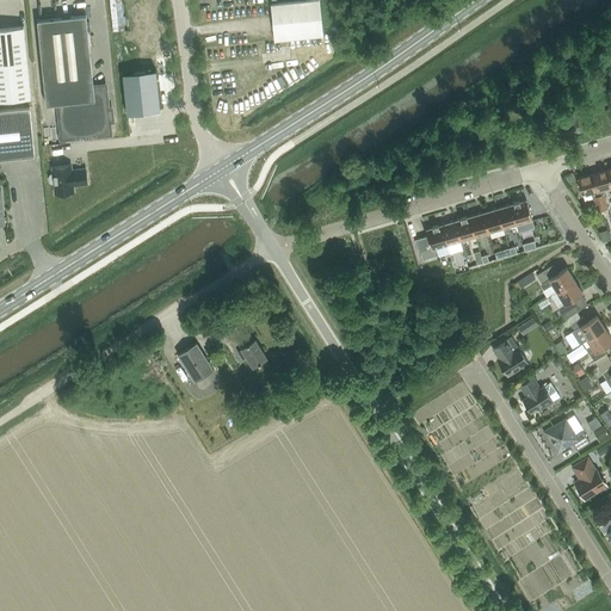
[(322,36),(319,0),(310,0),(271,5),(275,41),(322,36)]
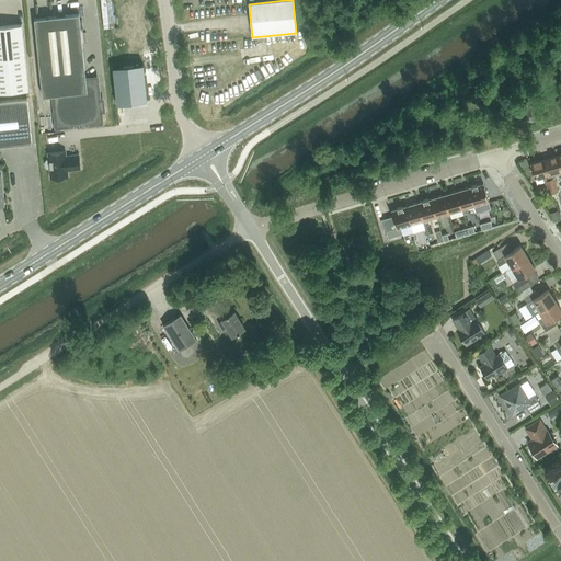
[(79,13),(34,19),(42,96),(53,94),(57,127),(101,123),(96,78),(86,79),(79,13)]
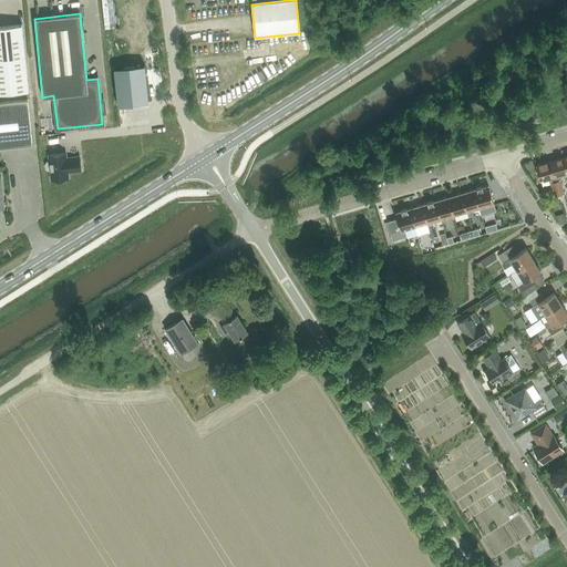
[(0,27),(0,93),(29,91),(21,24),(0,27)]
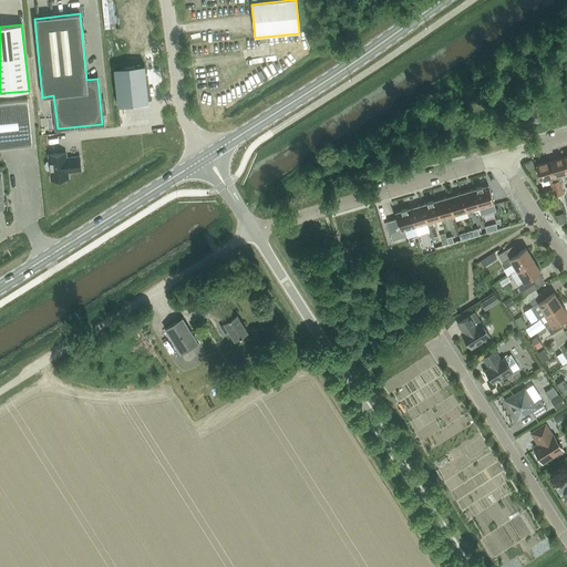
[(145,64),(114,68),(117,105),(148,103),(145,64)]
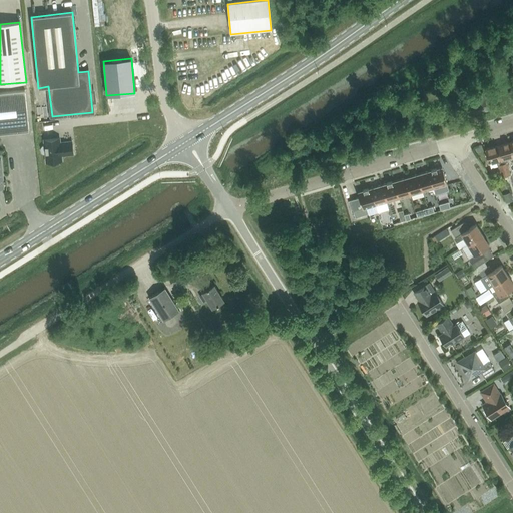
[(0,92),(0,133),(29,131),(25,90),(0,92)]
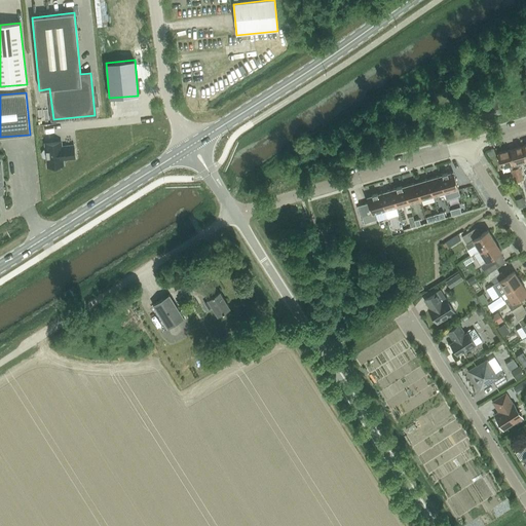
[(45,143),(45,150),(43,150),(42,152),(42,156),(44,158),(46,158),(47,166),(63,165),(63,160),(75,158),(74,145),(61,147),(61,142),(45,143)]
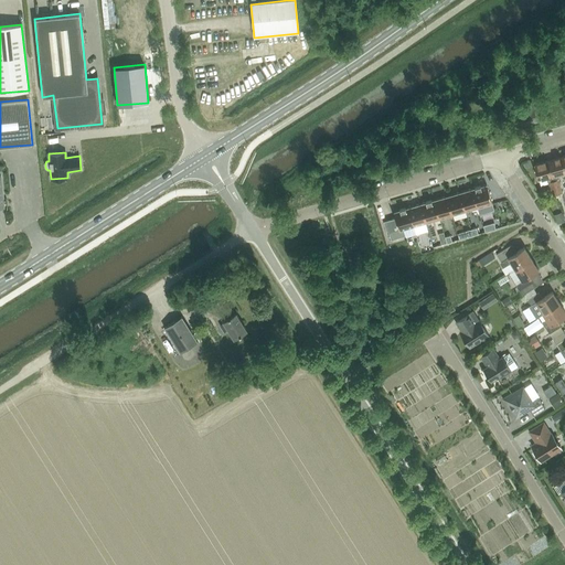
[(556,174),(564,171),(561,157),(547,161),(553,181),(557,180),(558,180),(556,174)]
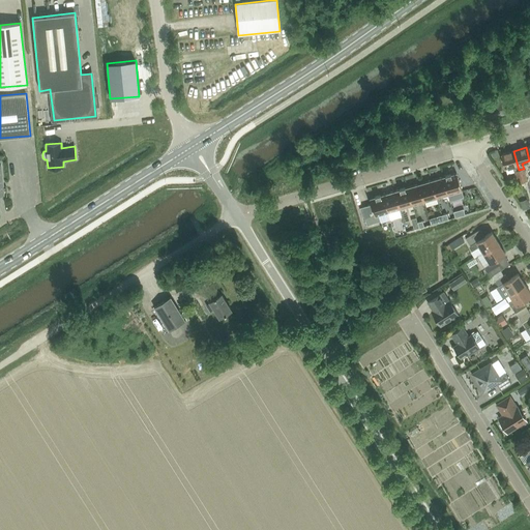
[(525,175),(523,169),(519,170),(513,151),(501,154),(504,169),(512,166),(514,172),(514,171),(517,177),(525,175)]
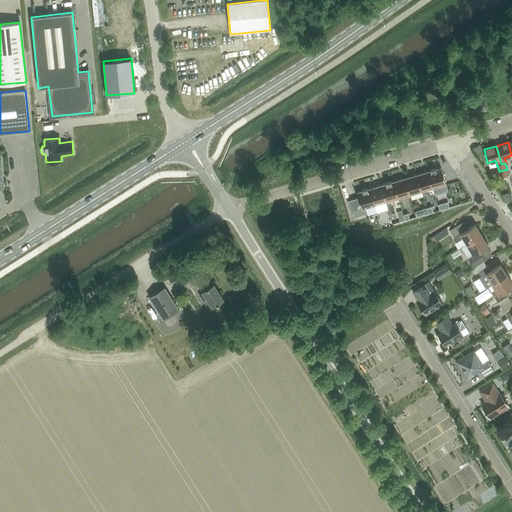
[(441,167),(428,171),(433,188),(446,184),(441,167)]
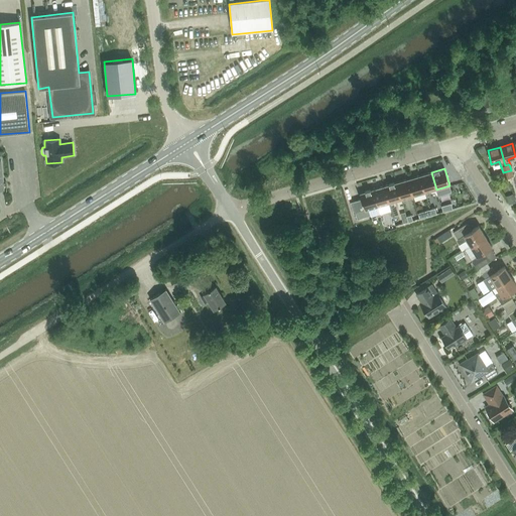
[(511,170),(503,172),(505,178),(513,176),(511,170)]
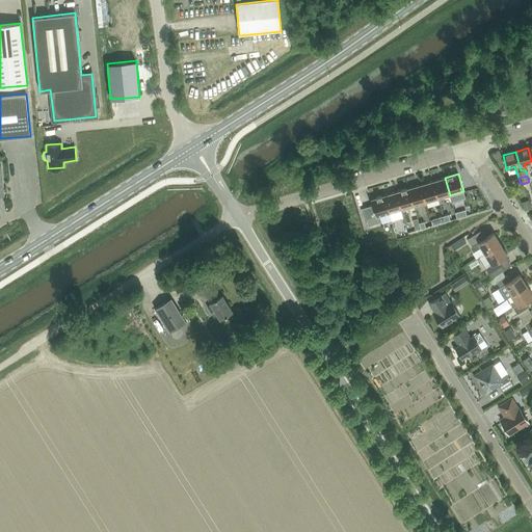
[(445,178),(433,181),(439,198),(450,195),(445,178)]
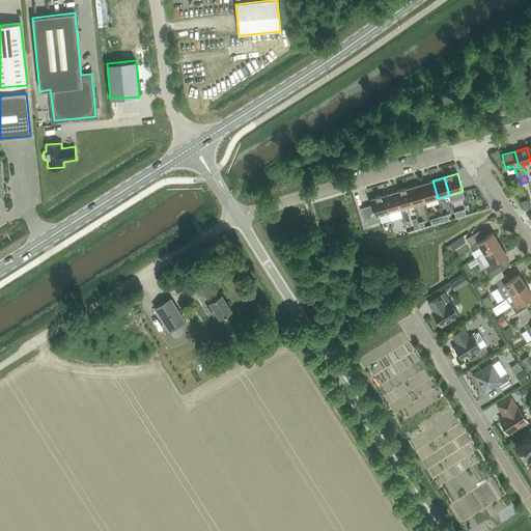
[(432,180),(419,185),(424,202),(438,198),(432,180)]
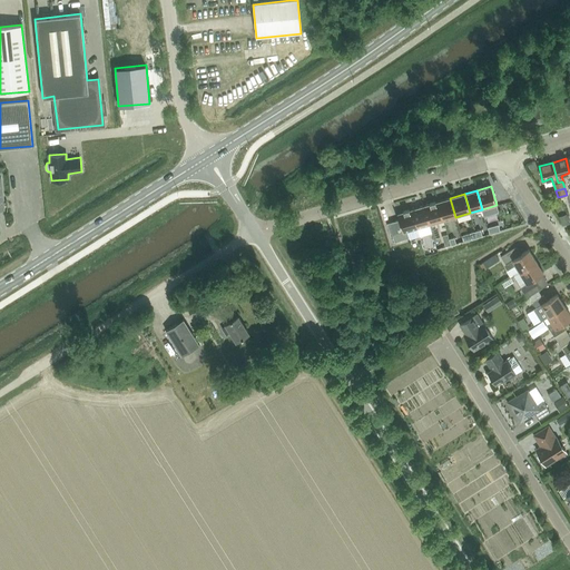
[(450,198),(438,202),(443,220),(455,217),(450,198)]
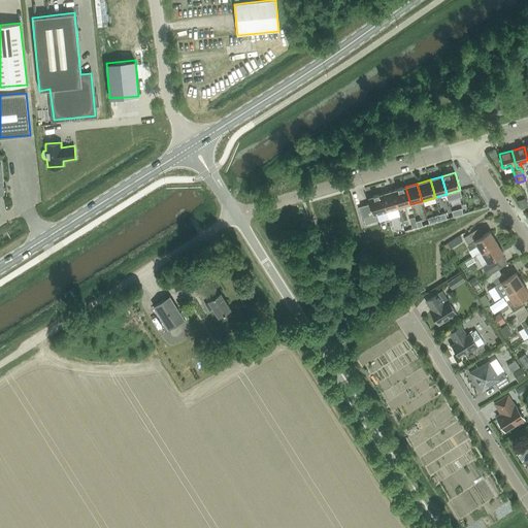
[(405,187),(393,191),(398,208),(410,204),(405,187)]
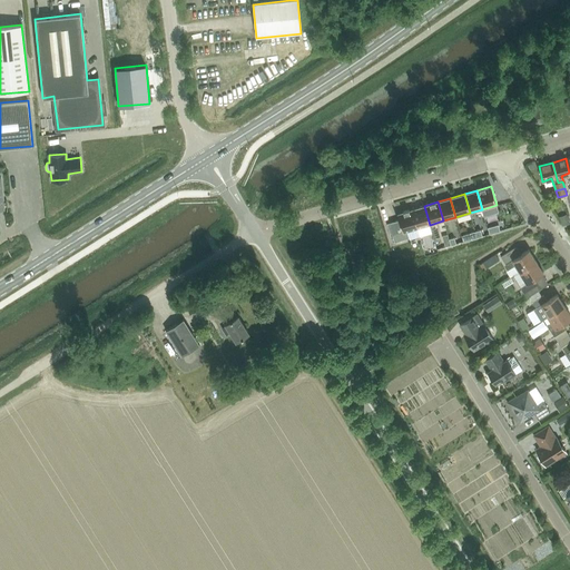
[(424,206),(412,209),(418,228),(430,225),(424,206)]
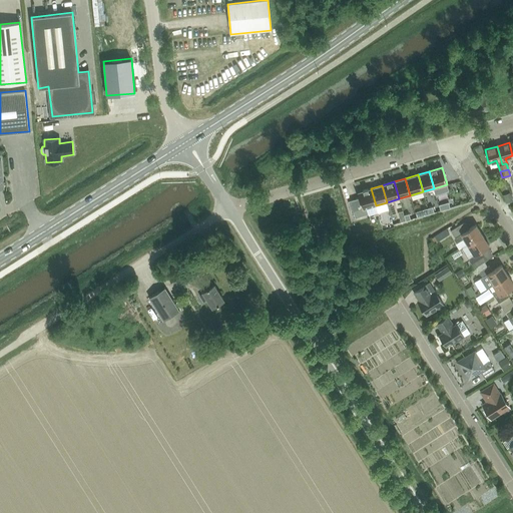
[(359,197),(348,201),(351,212),(353,212),(355,217),(368,214),(366,208),(376,205),(371,188),(358,192),(359,197)]
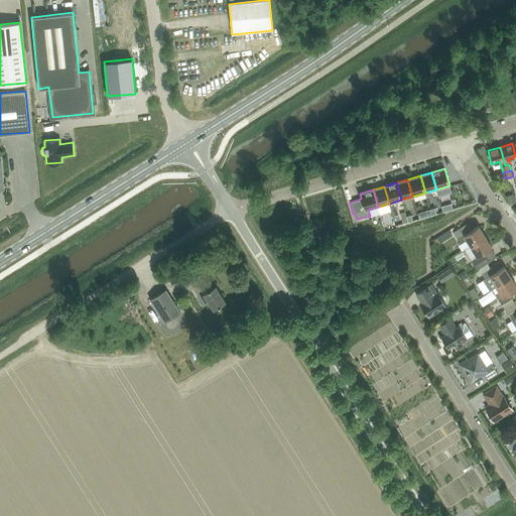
[(466,225),(453,232),(464,250),(485,236),(479,226),(470,232),(466,225)]
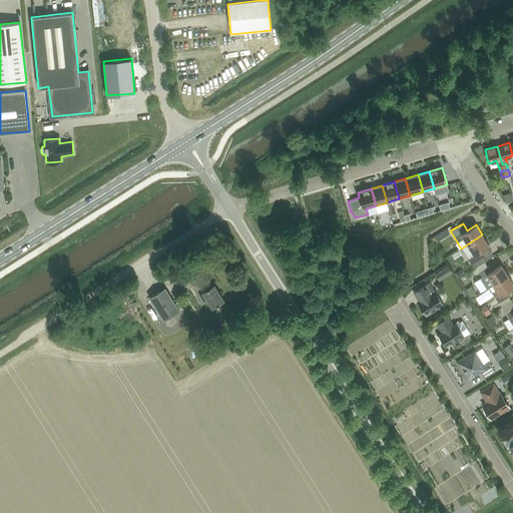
[(434,244),(442,239),(438,232),(430,236),(434,244)]
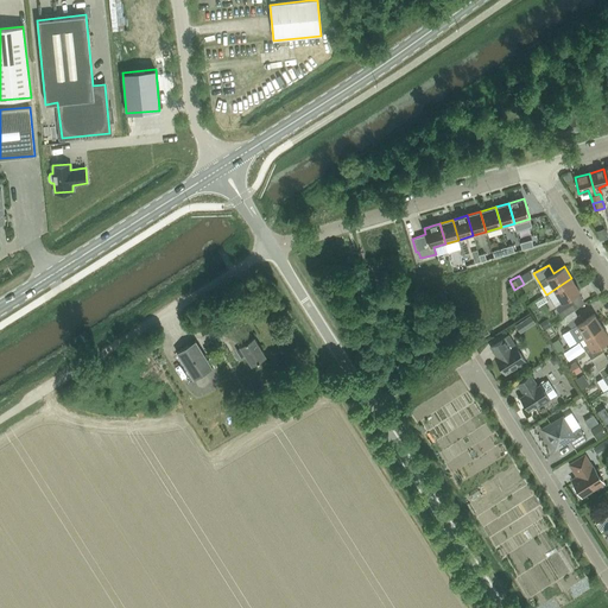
[(558,312),(561,311),(572,303),(569,297),(580,291),(571,278),(546,295),(558,312)]
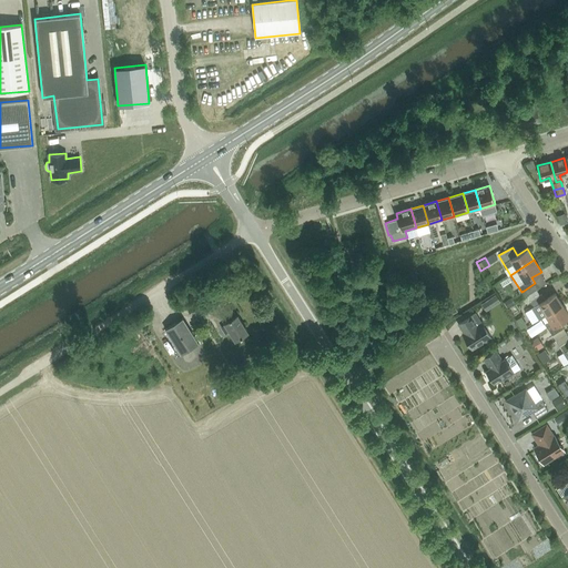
[(546,315),(563,305),(555,293),(545,300),(541,294),(530,301),(535,308),(540,306),(546,315)]
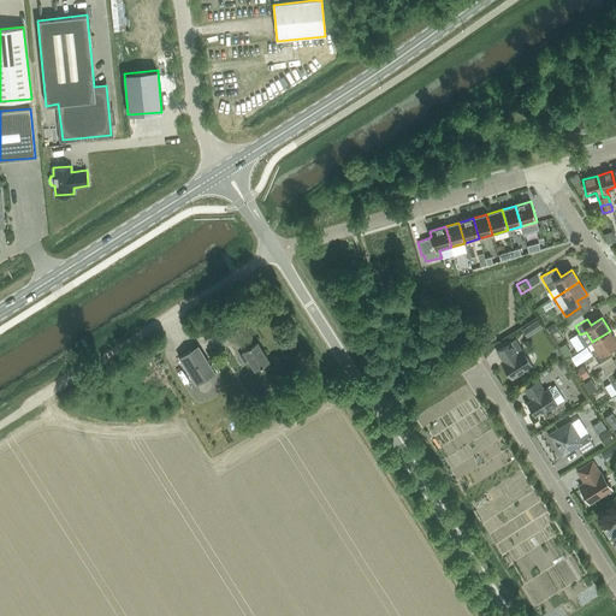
[(527,337),(543,327),(538,320),(522,330),(527,337)]
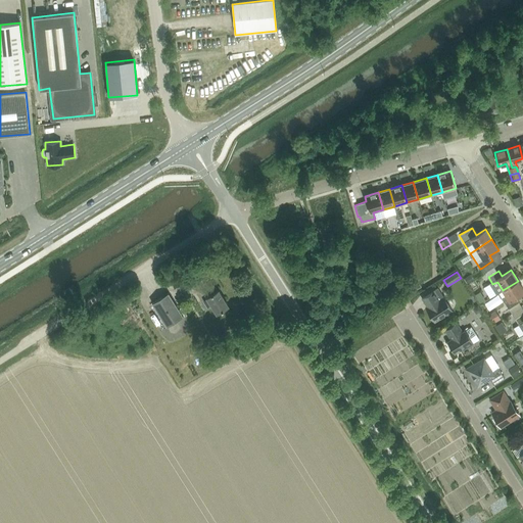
[(506,296),(502,298),(504,300),(509,308),(519,302),(516,297),(522,292),(522,289),(518,281),(503,290),(506,296)]
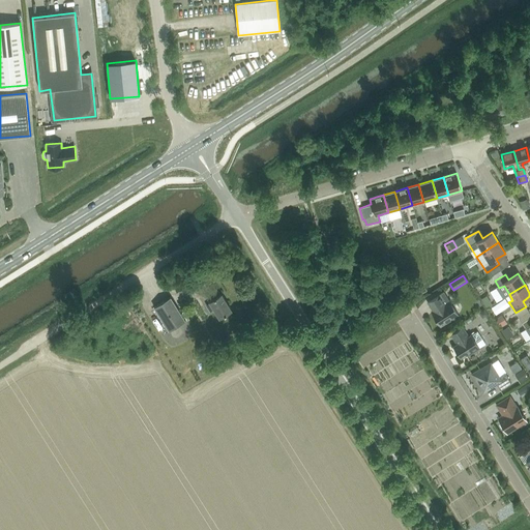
[(232,311),(227,303),(221,294),(216,289),(208,294),(212,299),(209,301),(219,318),(232,311)]
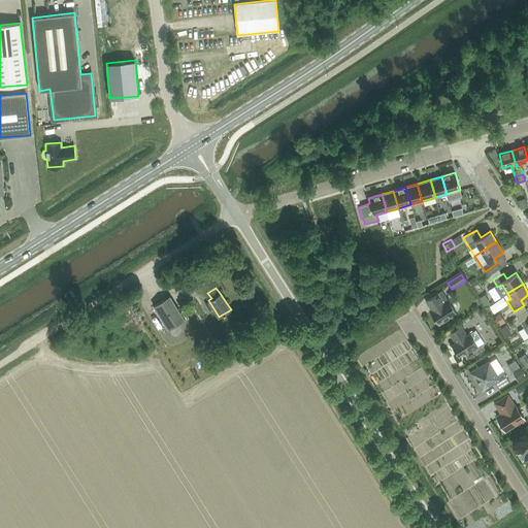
[(483,293),(479,295),(483,304),(488,302),(483,293)]
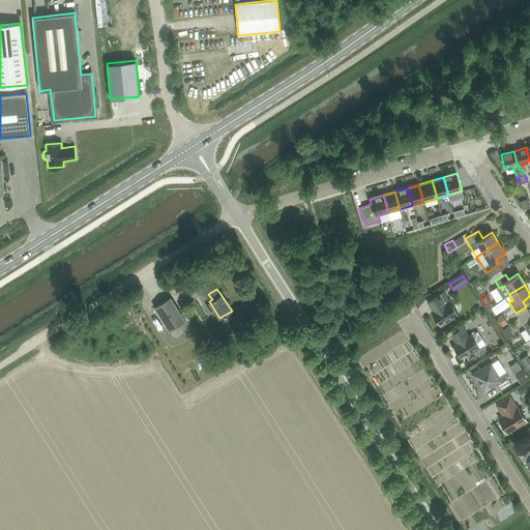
[(439,295),(428,302),(434,311),(432,312),(440,325),(458,315),(449,301),(445,303),(439,295)]
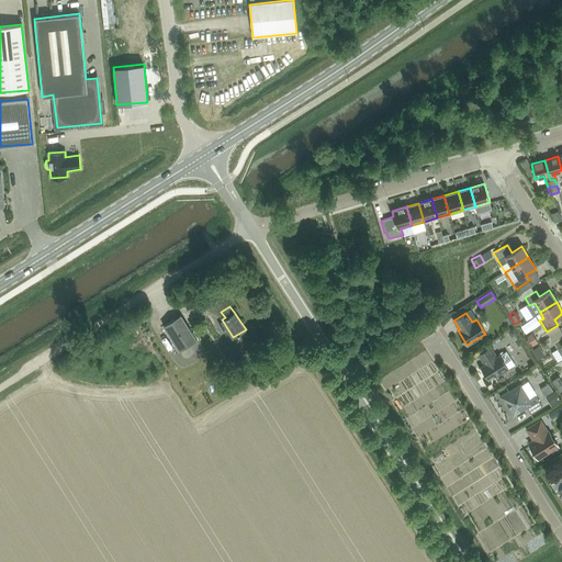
[(179,351),(198,340),(182,315),(164,326),(179,351)]
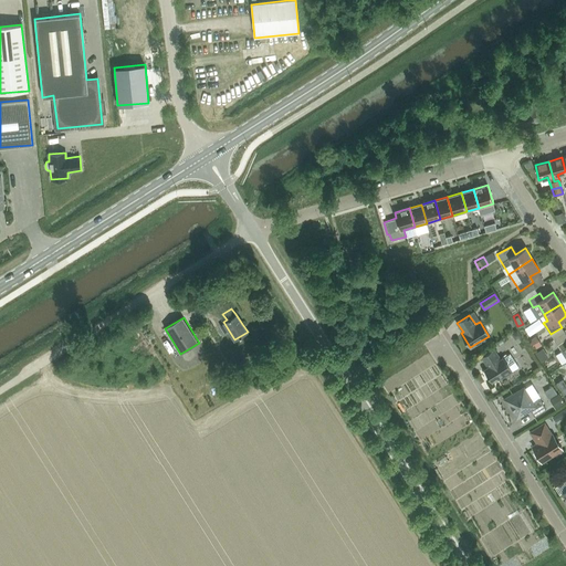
[(527,339),(534,349),(541,344),(534,334),(527,339)]
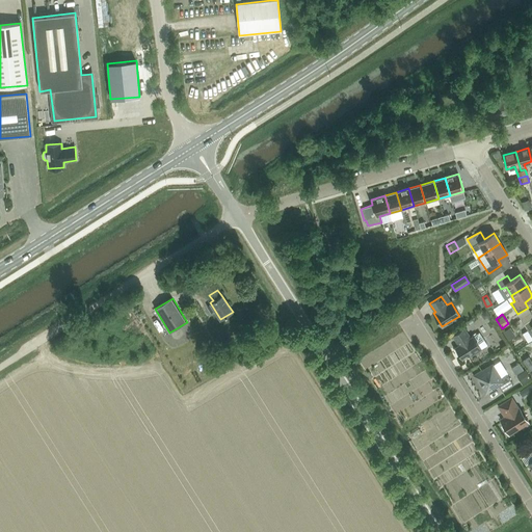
[(509,323),(519,343),(530,338),(521,318),(509,323)]
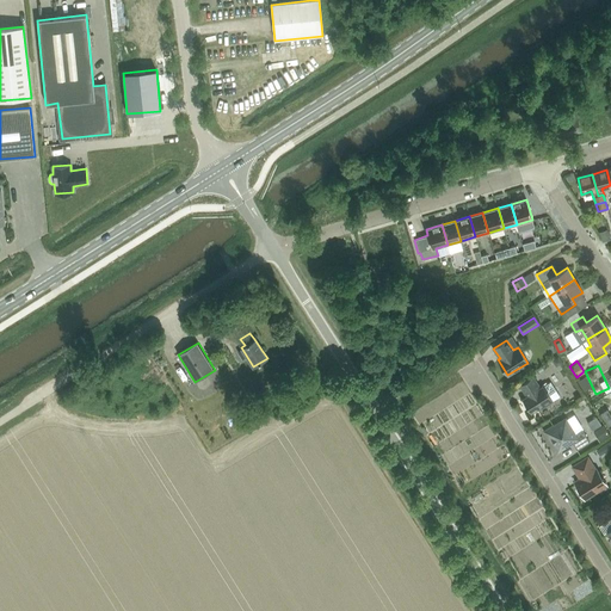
[(550,382),(543,387),(539,388),(532,377),(520,386),(526,396),(523,399),(531,412),(541,407),(541,408),(560,396),(550,382)]
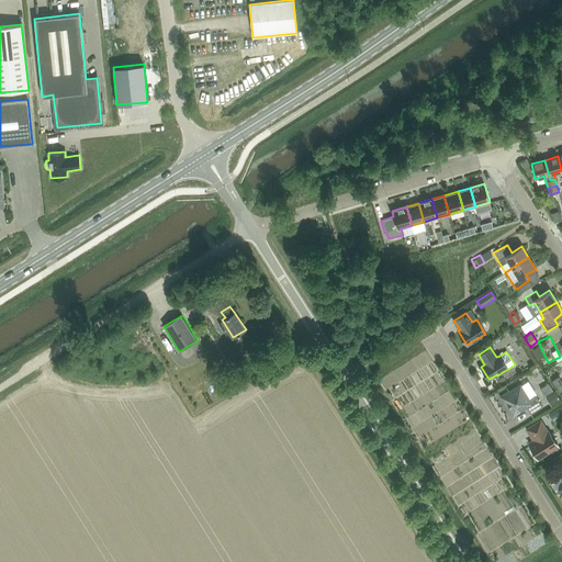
[(508,391),(499,396),(505,405),(506,404),(513,415),(526,407),(530,414),(542,406),(536,395),(529,398),(520,385),(509,392),(508,391)]
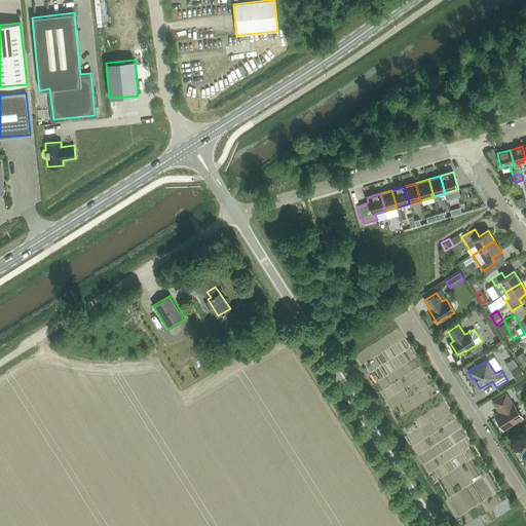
[(502,413),(496,416),(503,428),(521,417),(513,405),(512,405),(505,395),(494,402),(498,409),(499,409),(502,413)]
